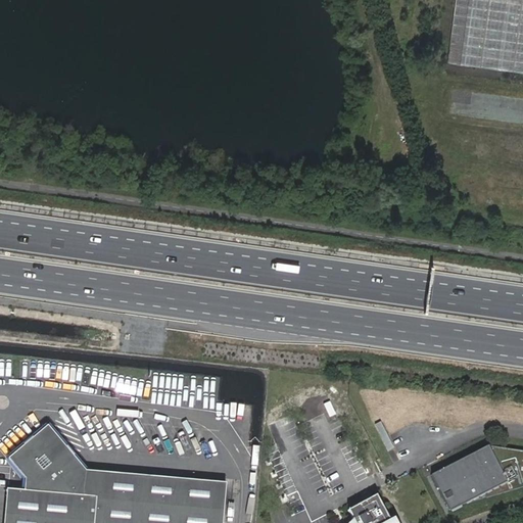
[(522,0),(457,0),(449,67),(522,75),(522,0)]
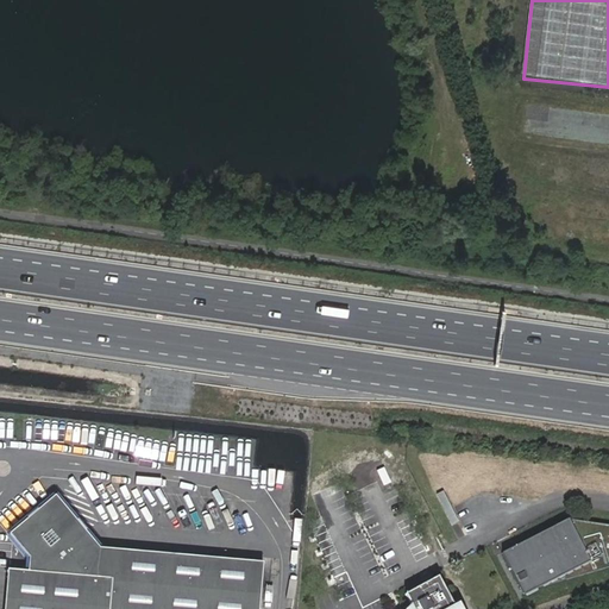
[(292,496),(294,473),(284,472),(282,496),(292,496)]
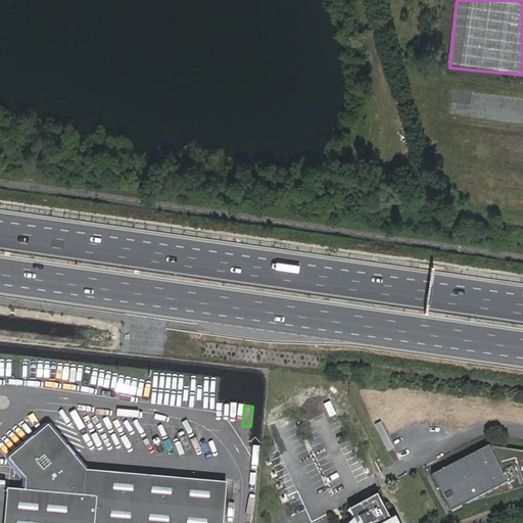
[(222,522),(226,482),(86,470),(49,426),(9,459),(25,477),(24,490),(7,488),(4,522),(222,522)]
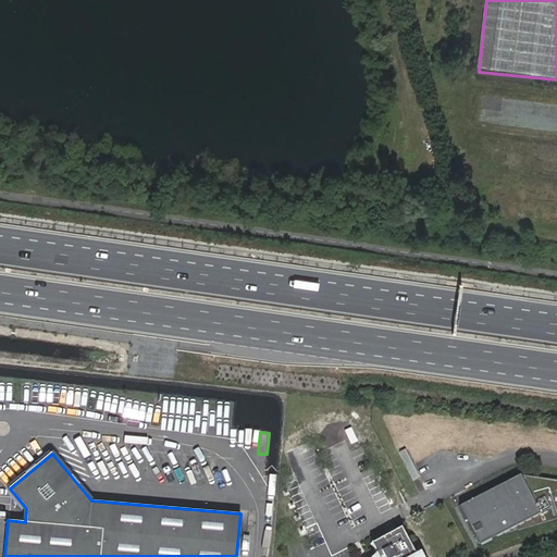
[(480,544),(556,518),(556,479),(521,474),(460,506),(480,544)]
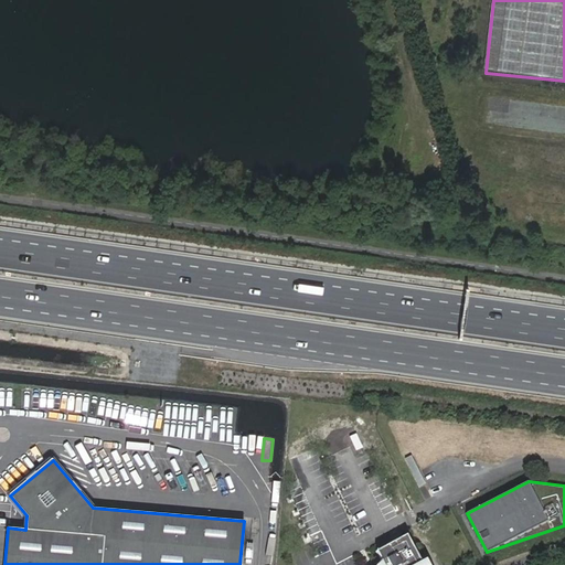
[(418,561),(404,534),(374,551),(380,561),(374,564),(427,564),(424,558),(418,561)]
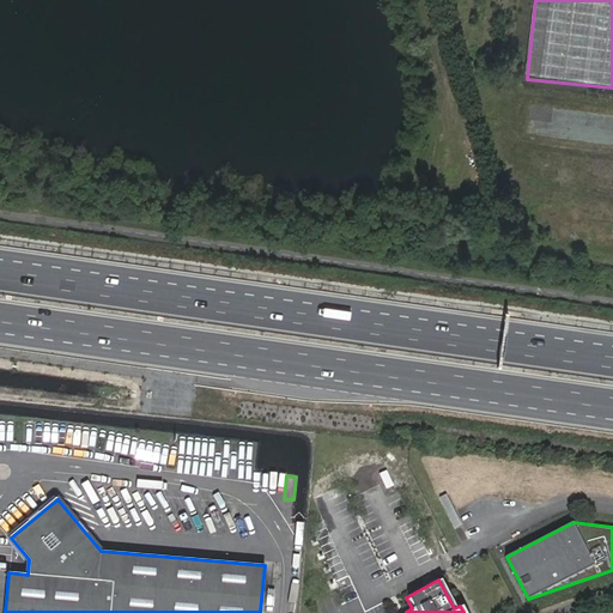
All buildings are outlined.
